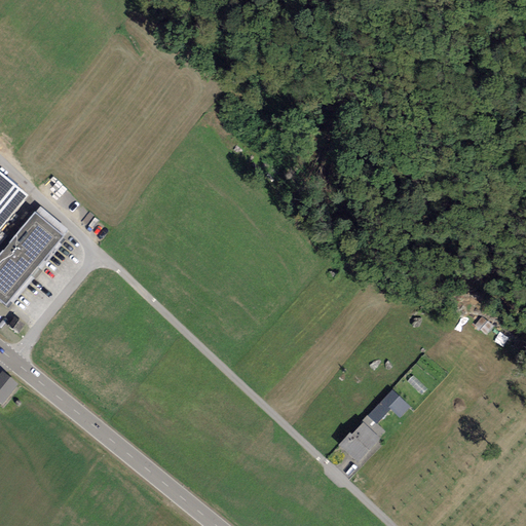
[(0,229),(28,195),(0,172),(0,239),(4,234),(0,230),(0,229)]
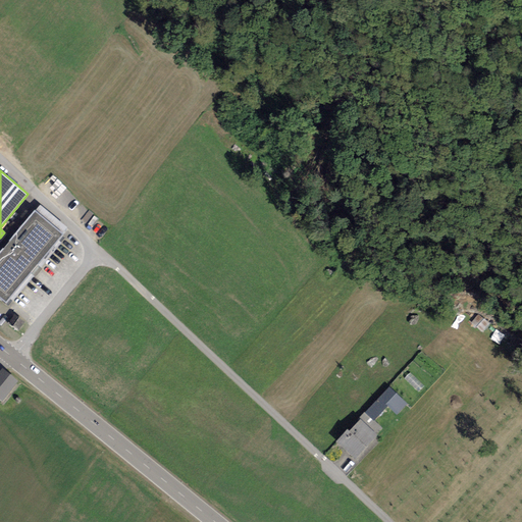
[(40,205),(36,211),(62,233),(67,227),(40,205)]
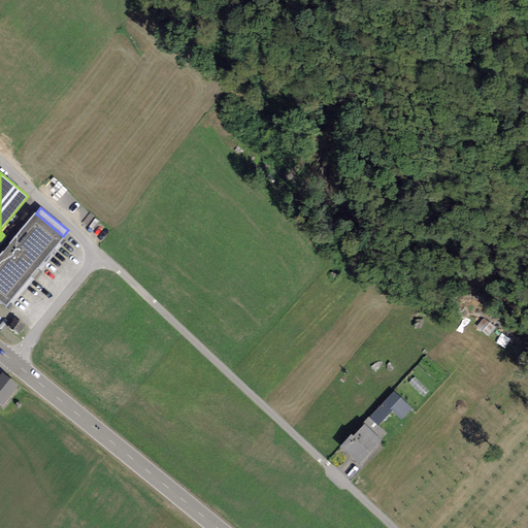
[(36,213),(35,212),(0,254),(0,301),(6,307),(64,237),(63,236),(36,213)]
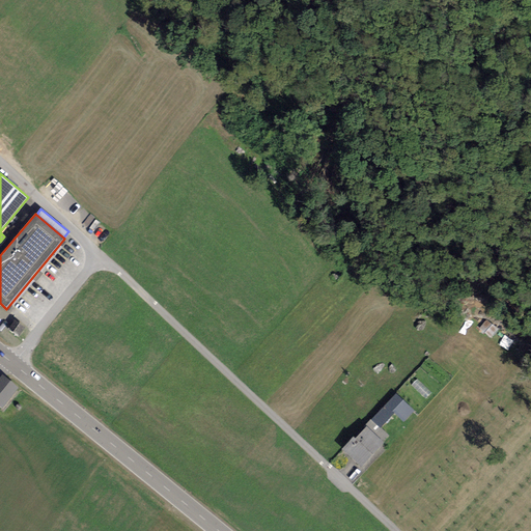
[(498,330),(486,320),(479,329),(491,338),(498,330)]
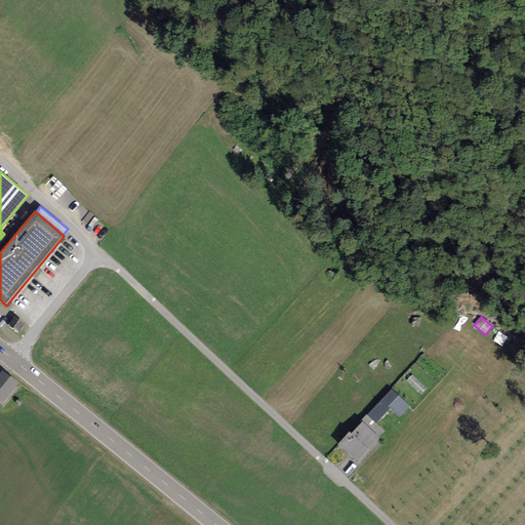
[(16,321),(11,329),(22,336),(28,328),(16,321)]
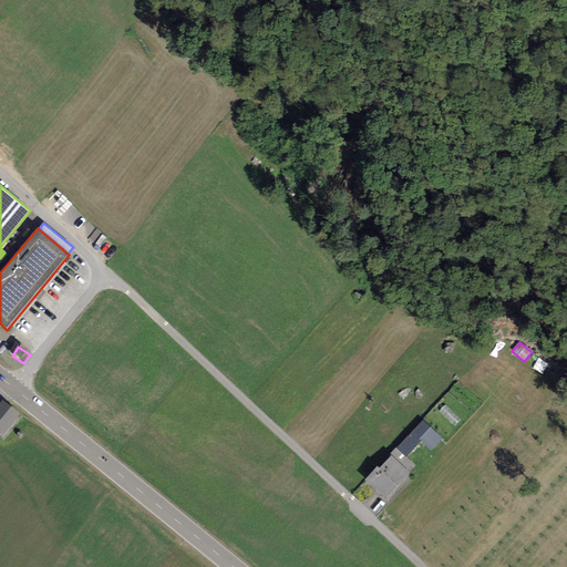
[(6,405),(0,411),(0,435),(3,439),(20,416),(6,405)]
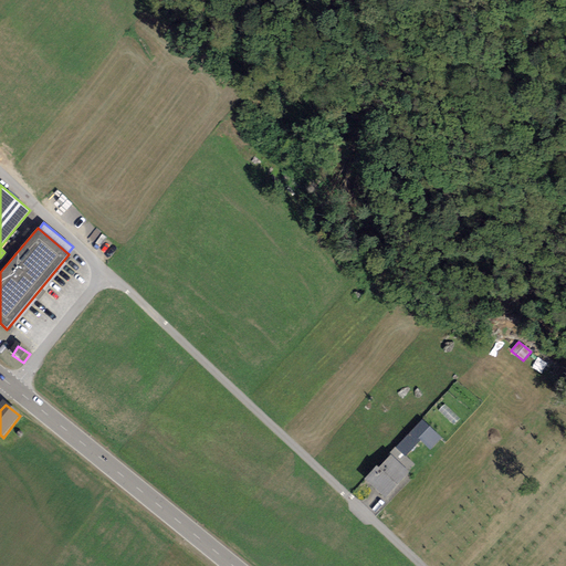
[(395,448),(406,457),(420,441),(430,450),(441,438),(421,420),(395,448)]
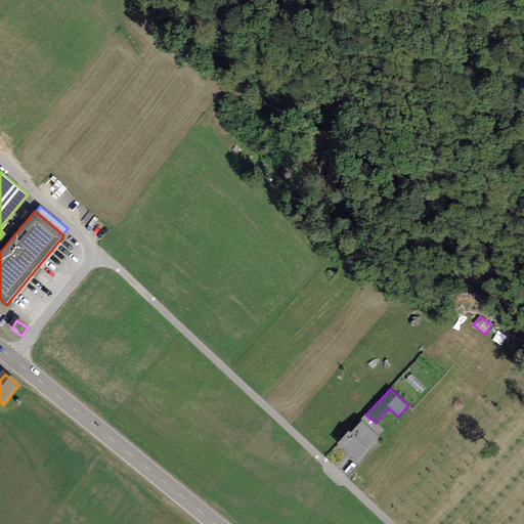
[(361,422),(377,436),(383,430),(376,423),(365,415),(359,420),(361,422)]
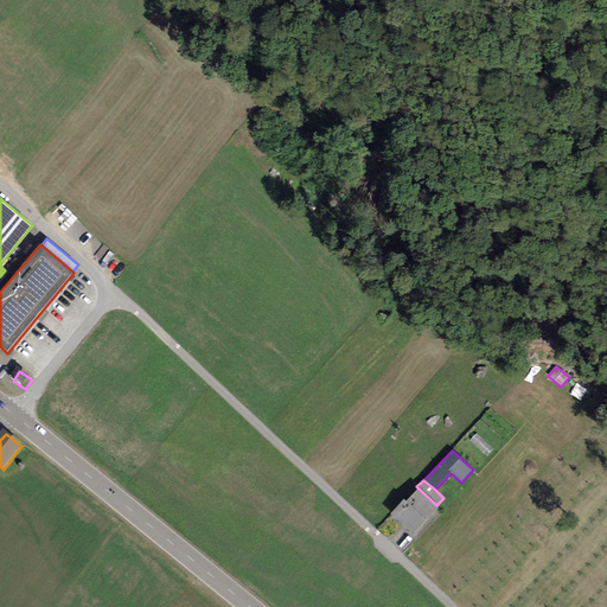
[(390,515),(413,535),(439,506),(436,505),(419,489),(407,502),(403,499),(390,515)]
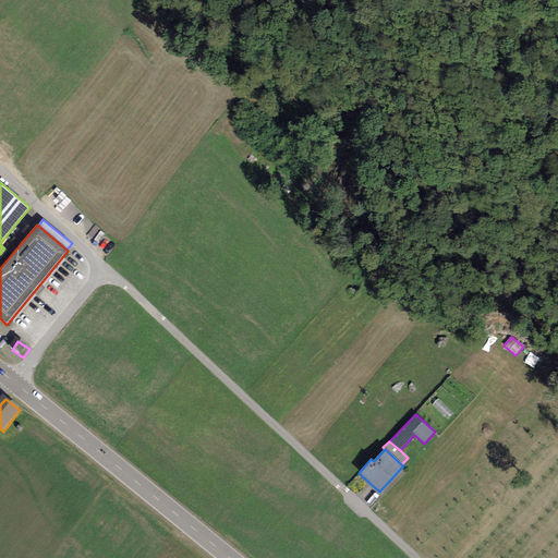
All buildings are outlined.
